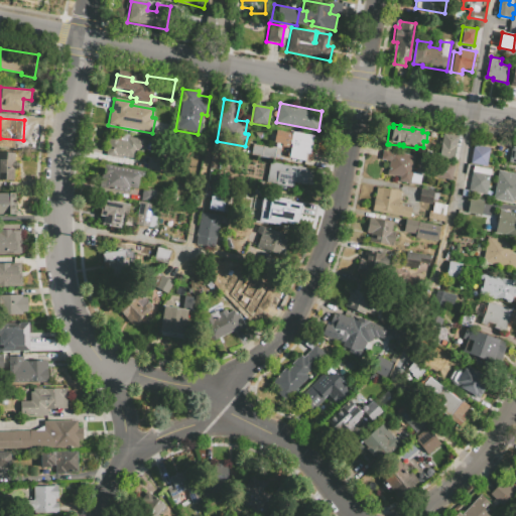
[(312,136),(310,151),(312,151),(310,162),(288,157),(290,148),(293,149),(293,144),(289,144),(291,132),(312,136)]
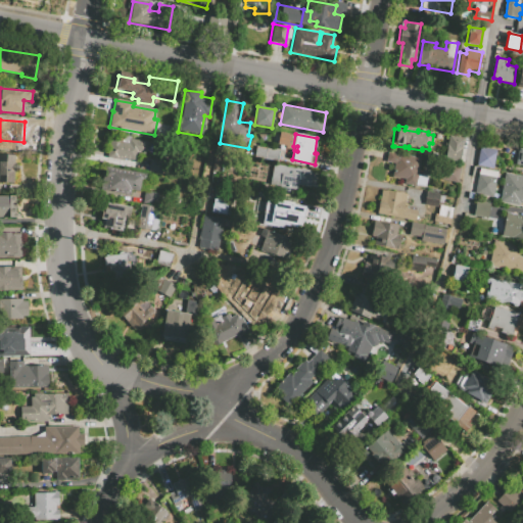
[(147,142),(145,154),(137,152),(135,160),(128,159),(128,161),(107,158),(110,138),(123,140),(124,135),(131,136),(131,139),(147,142)]
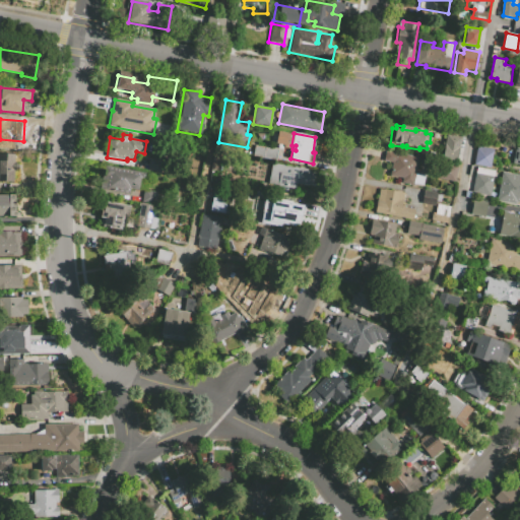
[(448,136),(462,138),(461,149),(465,149),(462,165),(443,161),(448,136)]
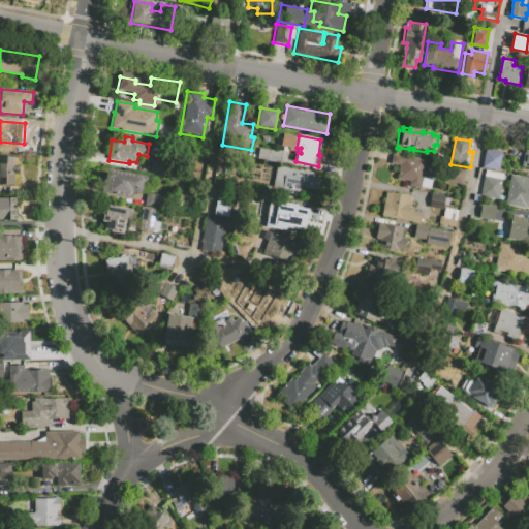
[(283,152),(281,163),(257,159),(259,148),(283,152)]
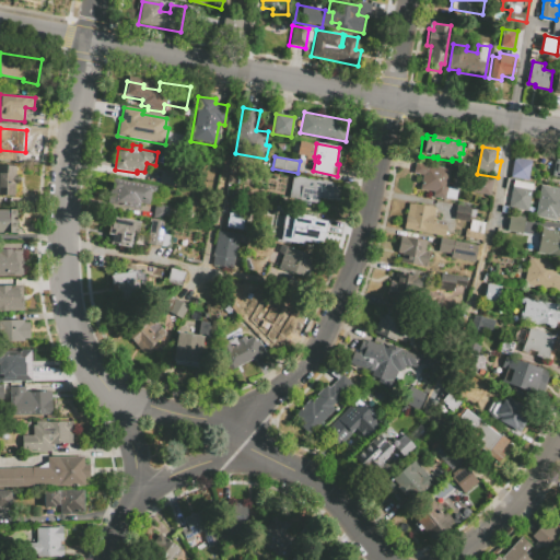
[(513,156),(532,160),(527,179),(510,177),(513,156)]
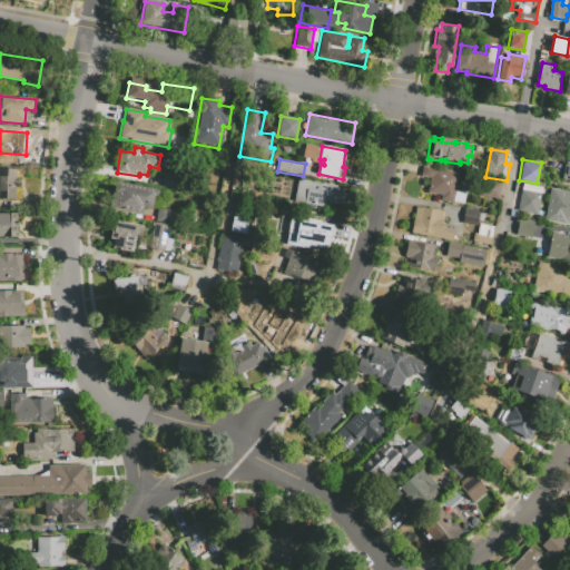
[(569,182),(569,160),(563,159),(560,180),(569,182)]
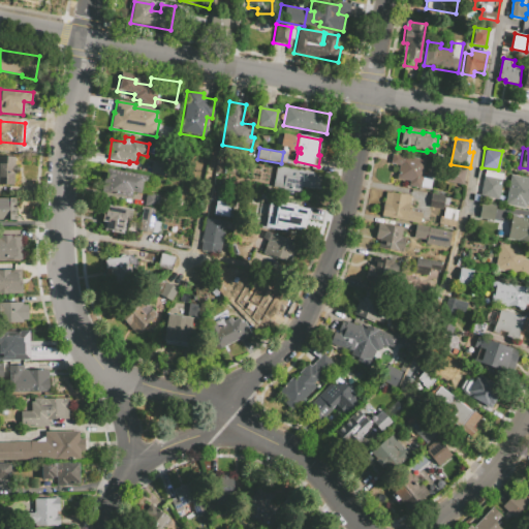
[(0,184),(16,185),(16,174),(21,174),(21,165),(17,165),(18,157),(0,156),(0,184)]
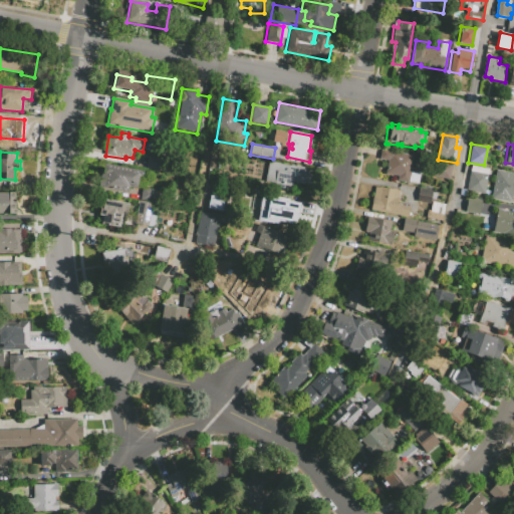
[(382,152),(415,157),(410,186),(396,183),(397,178),(386,177),(388,163),(380,162),(382,152)]
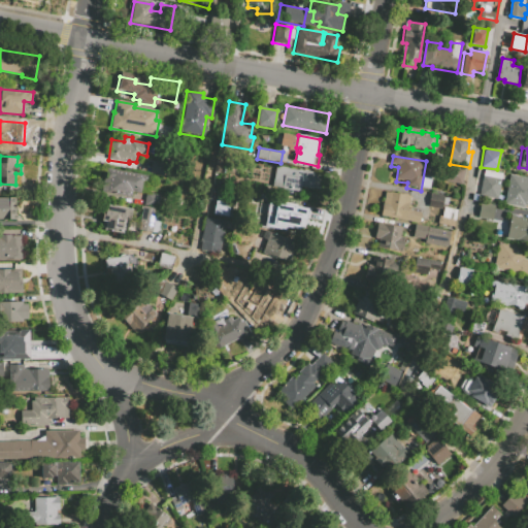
[(151,160),(163,161),(161,174),(149,173),(151,160)]
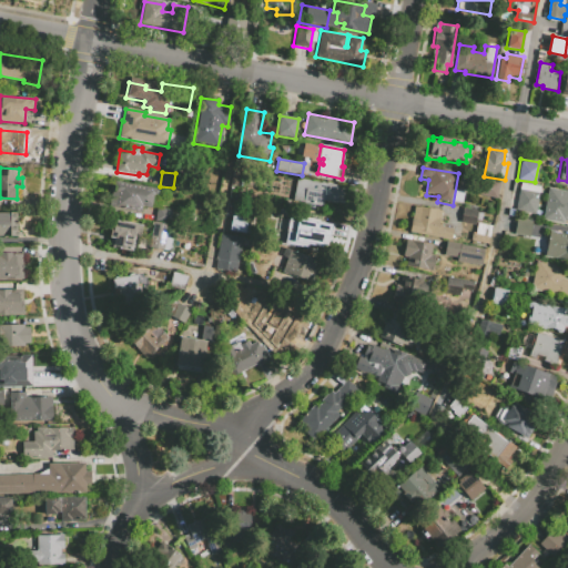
[(337,203),(341,184),(297,178),(293,200),(324,205),(324,201),(337,203)]
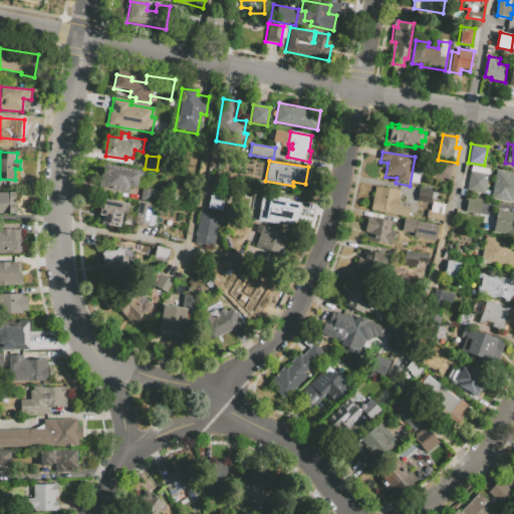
[(438,164),(454,167),(451,182),(436,180),(438,164)]
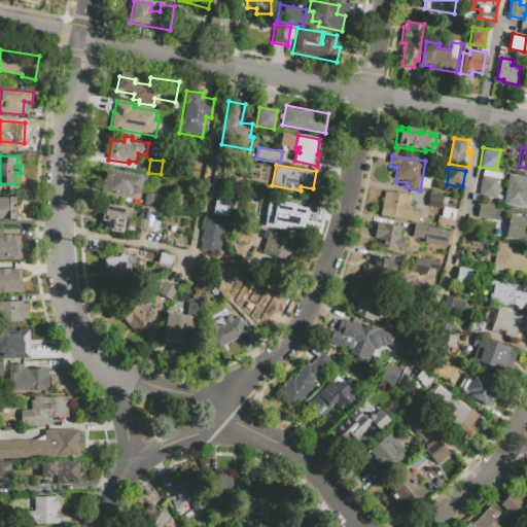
[(107,169),(148,175),(147,183),(144,183),(142,192),(134,190),(133,197),(104,192),(107,169)]
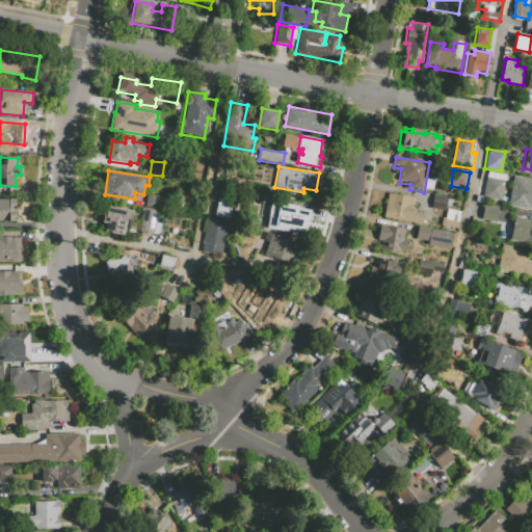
[(487,171),(506,175),(501,201),(482,196),(487,171)]
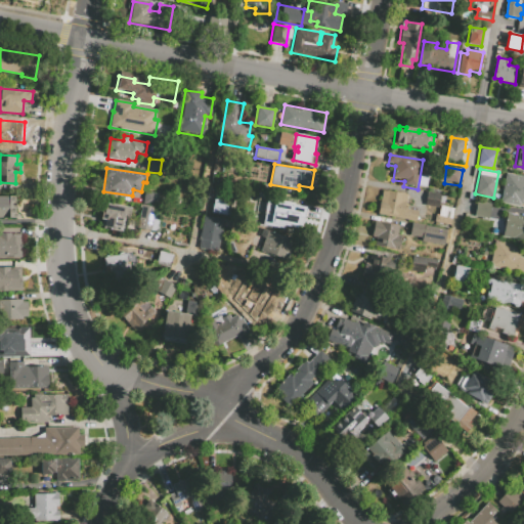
[(506,173),(523,176),(523,203),(521,203),(520,206),(500,203),(506,173)]
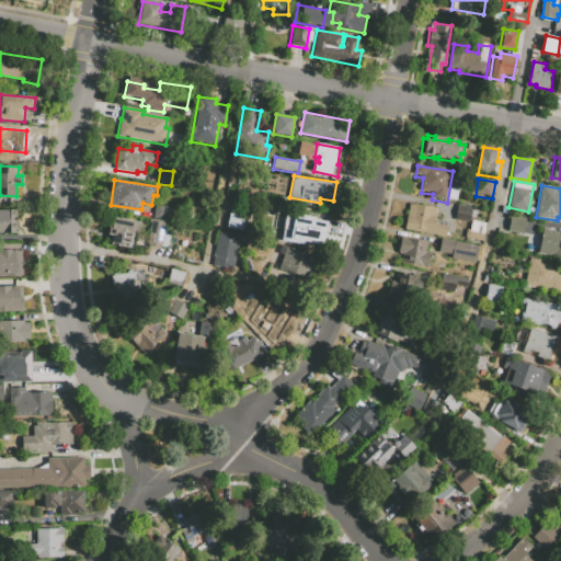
[(448,225),(434,222),(436,207),(410,203),(404,229),(446,237),(448,225)]
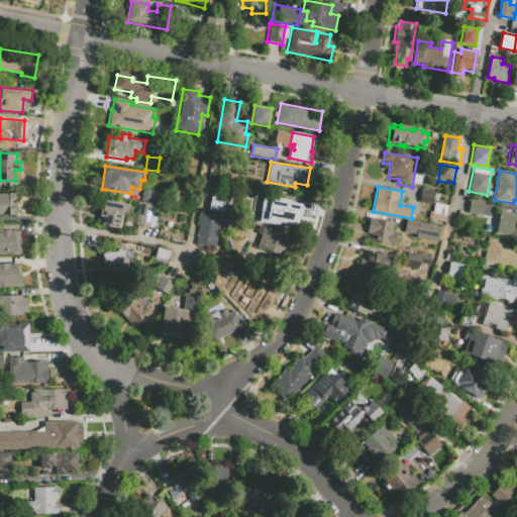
[(143,189),(157,191),(156,194),(165,196),(163,205),(141,201),(143,189)]
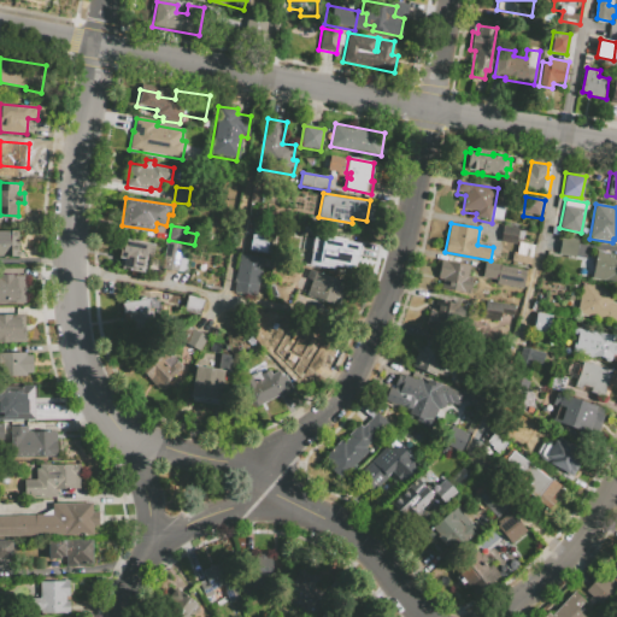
[(524,230),(503,227),(500,242),(516,245),(517,239),(523,240),(524,230)]
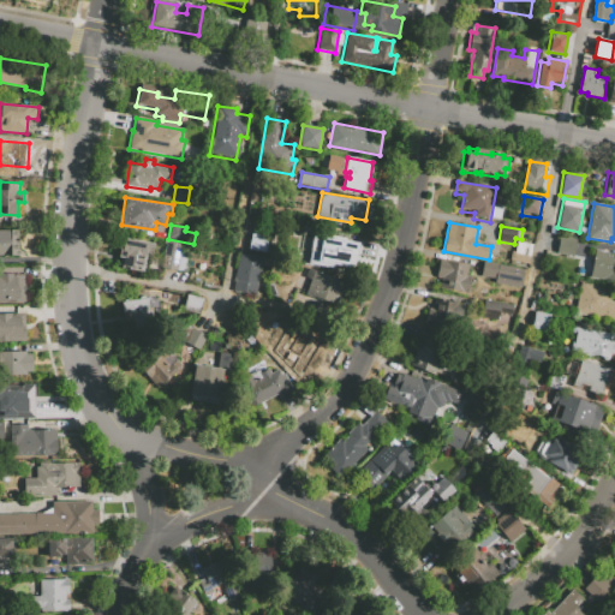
[(0,256),(18,256),(18,230),(0,230),(0,256)]
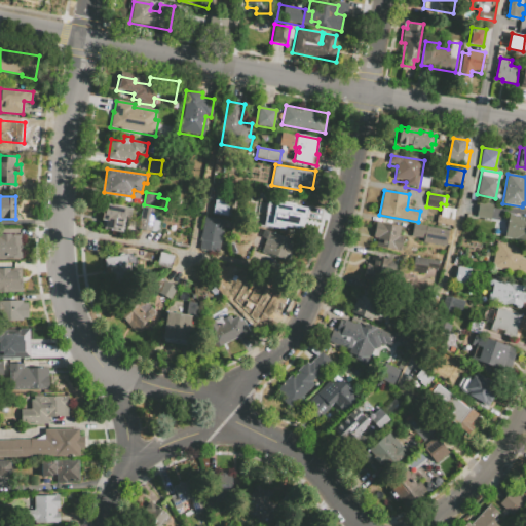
[(292,203),(306,205),(304,219),(300,219),(300,224),(290,223),(289,225),(274,223),(274,219),(271,219),(272,216),(269,215),(269,217),(265,217),(265,214),(259,213),(261,198),(288,202),(287,205),(292,207),(292,203)]
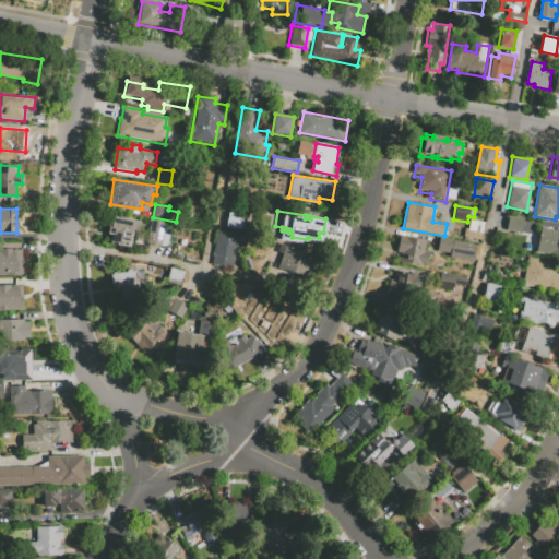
[(509,214),(524,217),(521,234),(506,232),(509,214)]
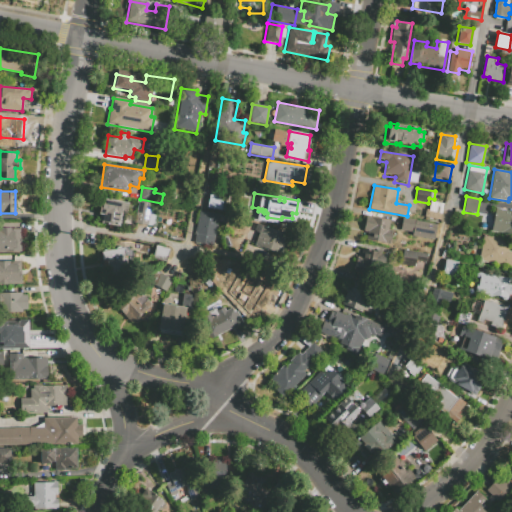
[(100,223),(118,225),(122,201),(103,198),(103,201),(99,201),(97,214),(102,215),(100,223)]
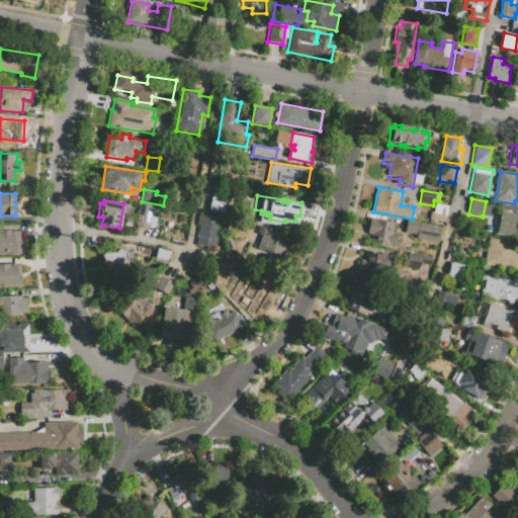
[(136,225),(149,228),(153,204),(140,202),(139,202),(138,205),(140,205),(136,225)]
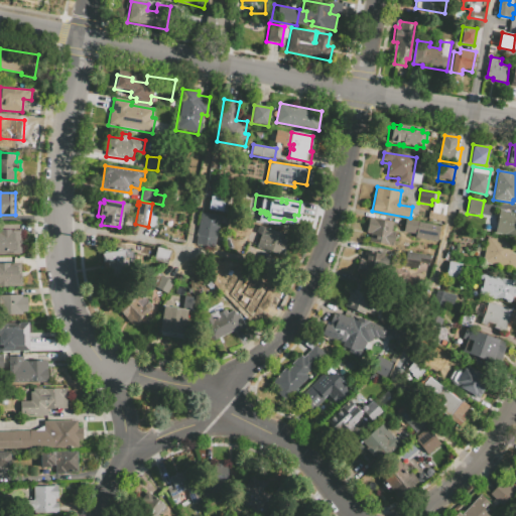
[(205,202),(217,204),(216,212),(204,210),(205,202)]
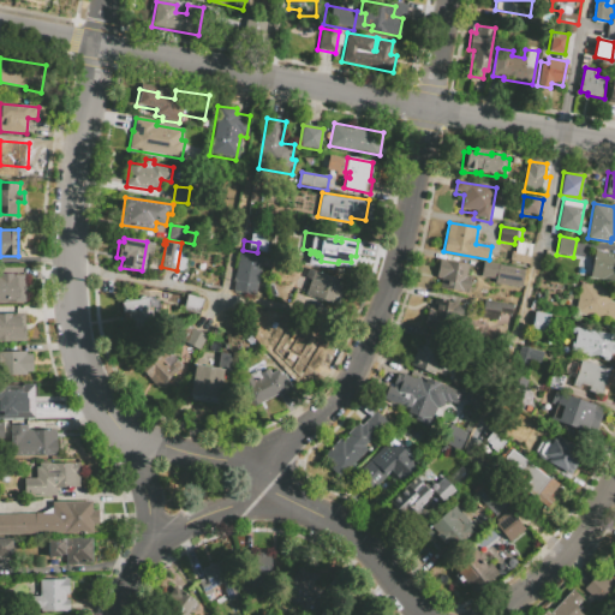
[(511,252),(508,261),(529,264),(532,245),(515,242),(513,252),(511,252)]
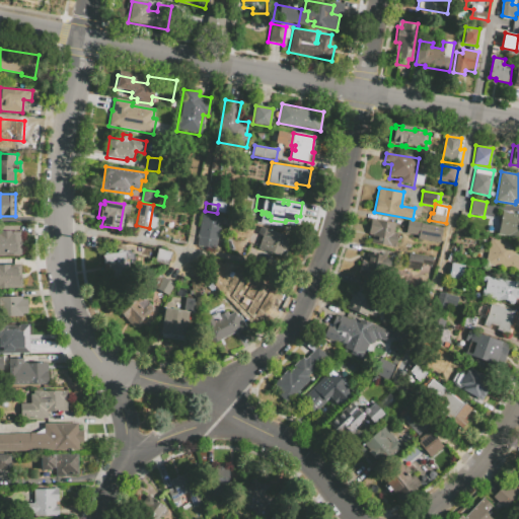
[(503,211),(518,213),(518,238),(499,235),(499,232),(494,231),(493,234),(484,233),(487,219),(493,220),(492,222),(501,223),(503,211)]
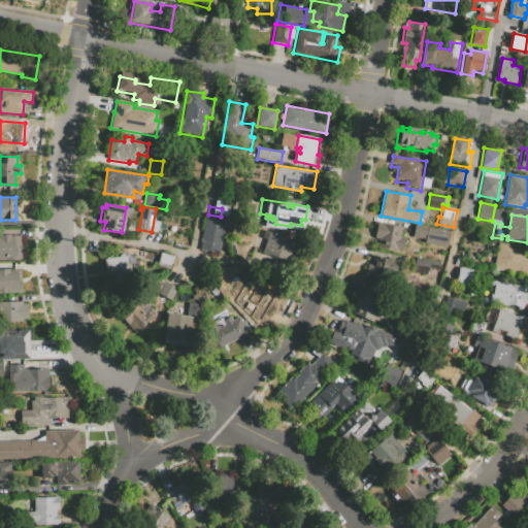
[(205,218),(224,221),(219,253),(200,250),(205,218)]
